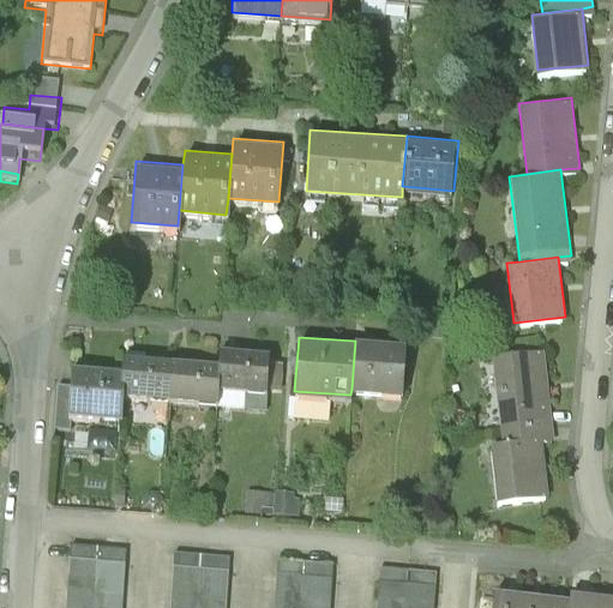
[(402,392),(406,341),(355,337),(355,341),(352,389),(402,392)]
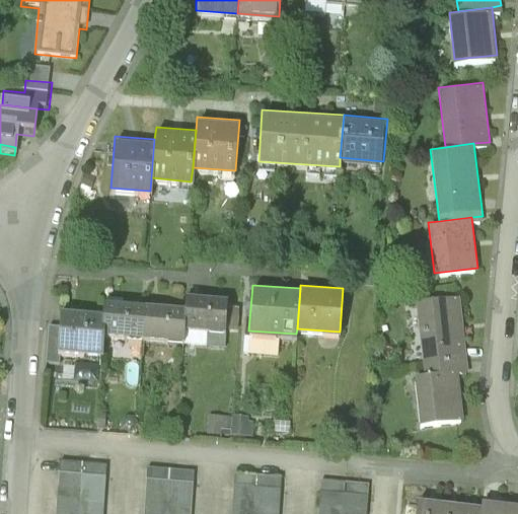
[(225,329),(228,294),(187,291),(186,304),(185,326),(225,329)]
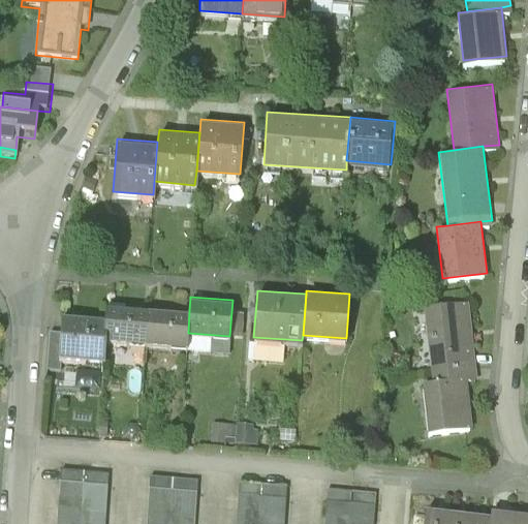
[(477,373),(469,299),(424,304),(432,378),(467,374),(477,373)]
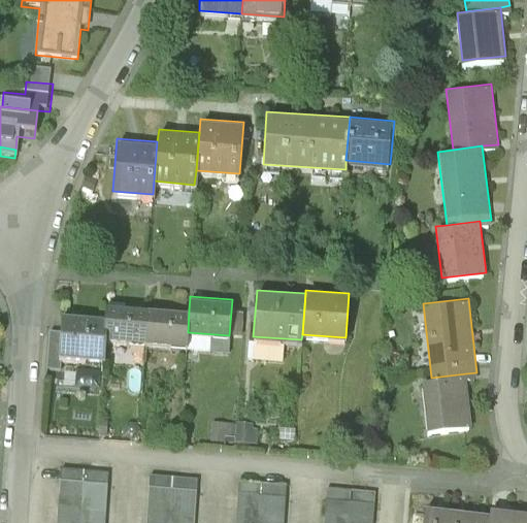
[(149,306),(107,303),(106,316),(104,338),(146,341),(149,306)]
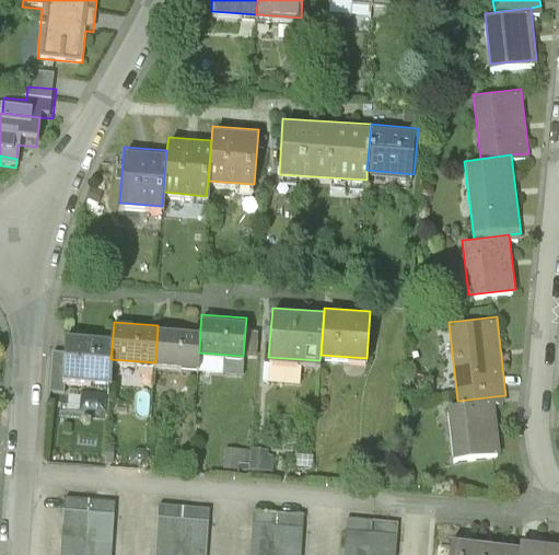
[(200,328),(158,325),(155,362),(198,366),(199,353),(200,328)]
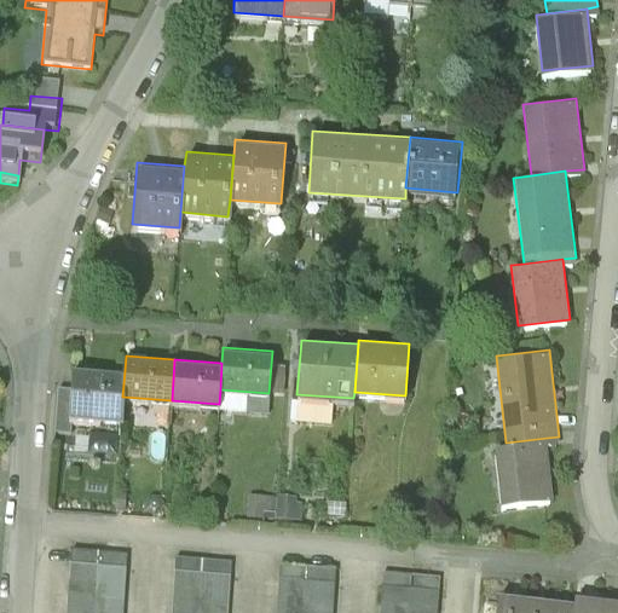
[(122,397),(125,370),(73,366),(71,385),(69,412),(121,417),(122,397)]
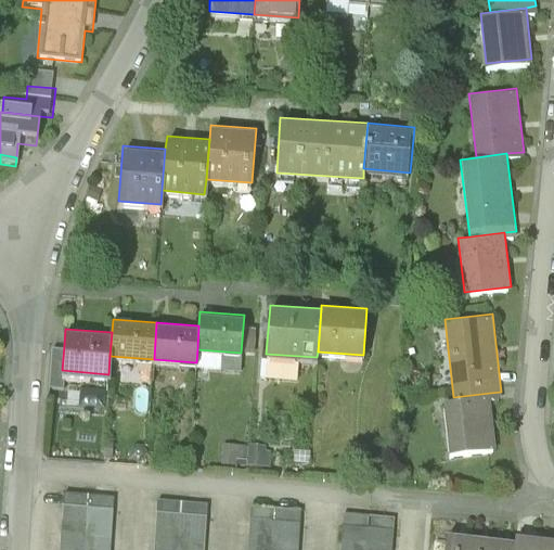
[(62,370),(64,345),(51,344),(49,383),(61,384),(62,370)]
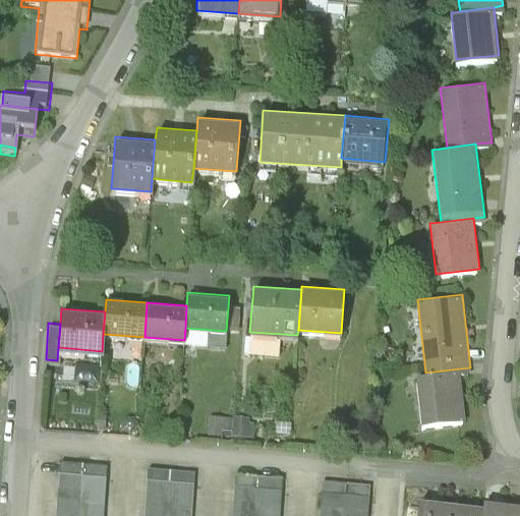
[(460,368),(425,373),(416,374),(421,423),(465,418),(460,368)]
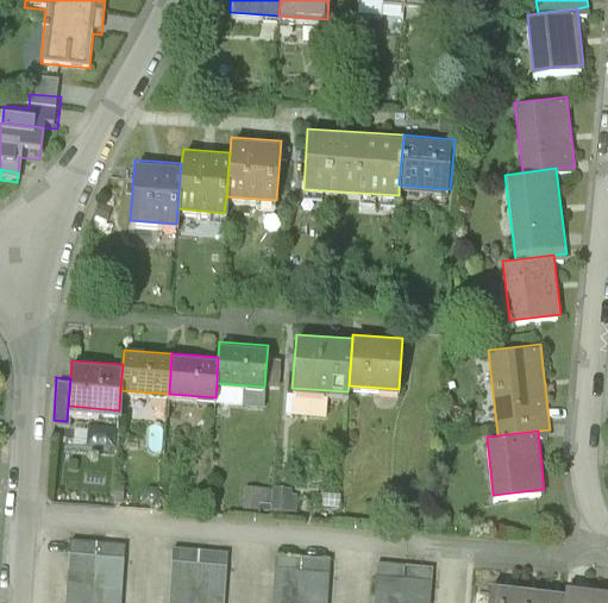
[(69,534),(63,602),(119,602),(125,538),(69,534)]
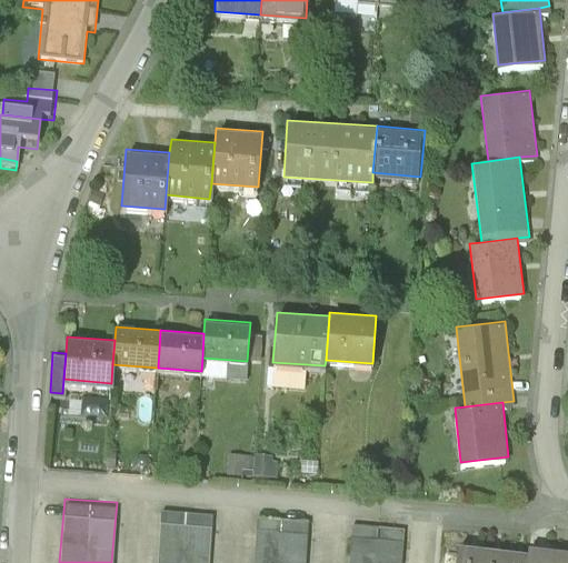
[(160,505),(156,562),(207,562),(211,510),(160,505)]
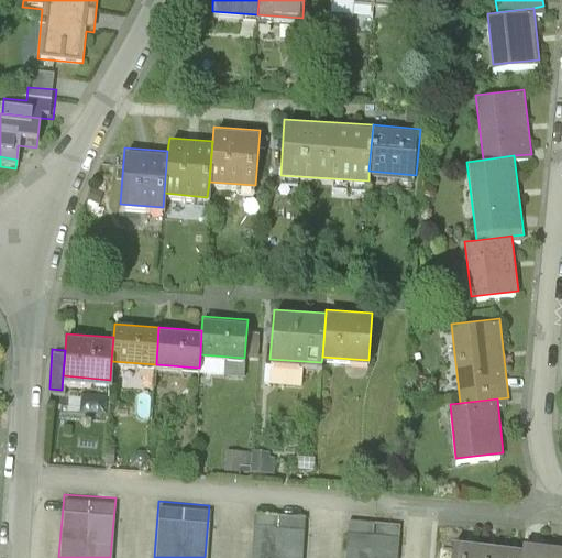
[(254,507),(250,557),(300,557),(305,511),(254,507)]
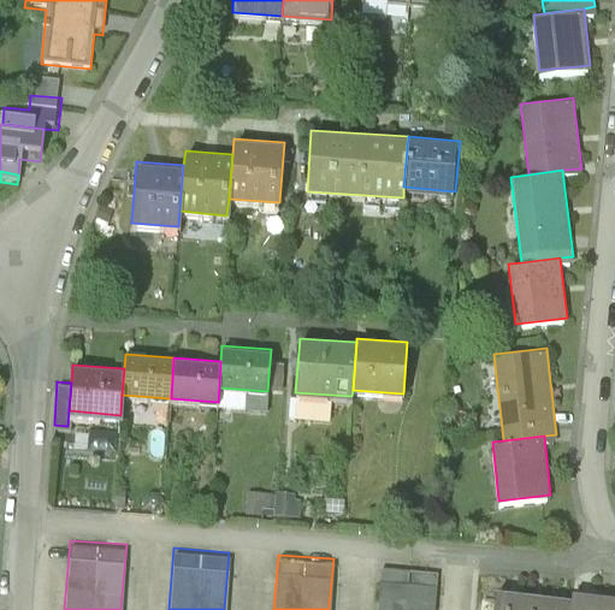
[(379,563),(376,609),(431,609),(435,568),(379,563)]
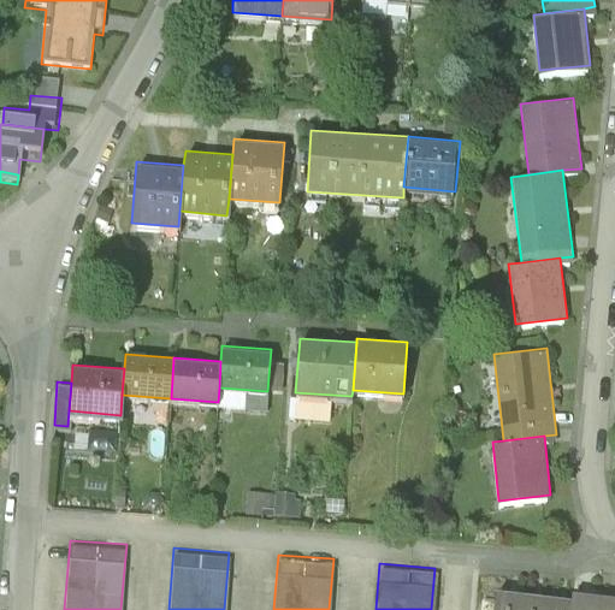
[(519,609),(521,590),(496,587),(492,609),(519,609)]
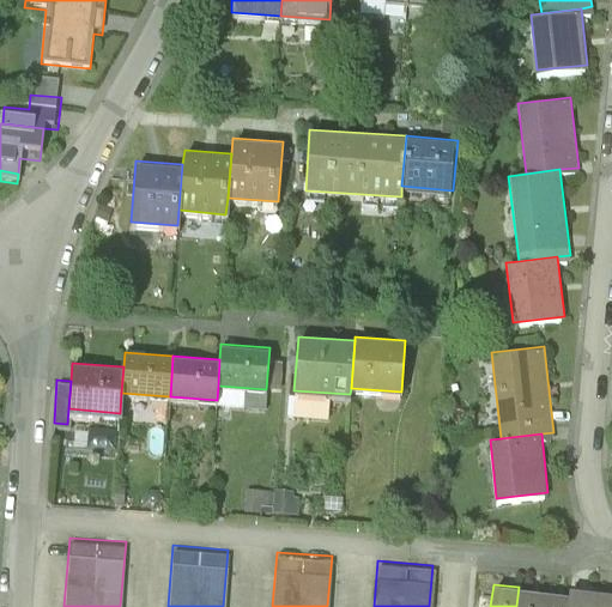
[(541,606),(544,590),(519,587),(516,606),(541,606)]
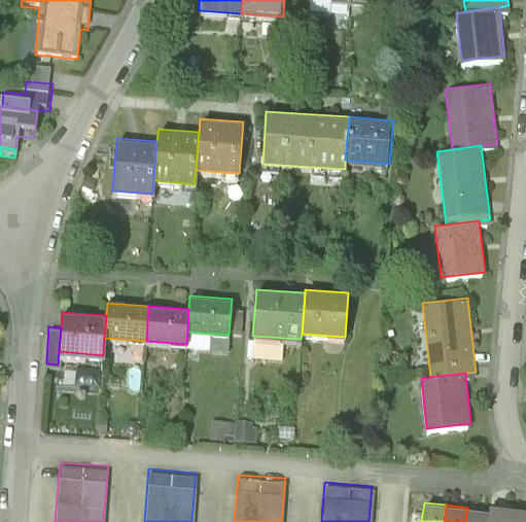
[(488,521),(507,521),(510,507),(490,505),(489,510),(488,521)]
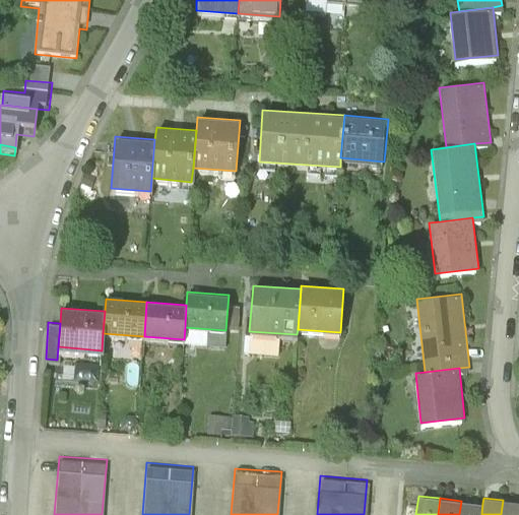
[(518,514),(518,501),(503,500),(501,514),(518,514)]
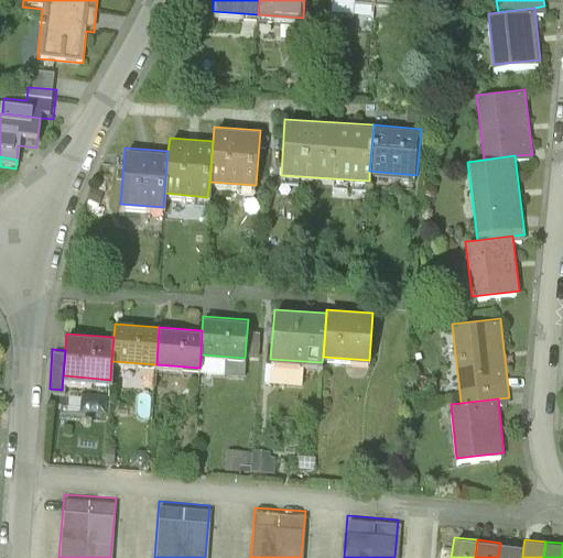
[(522,557),(523,545),(500,543),(498,557),(522,557)]
